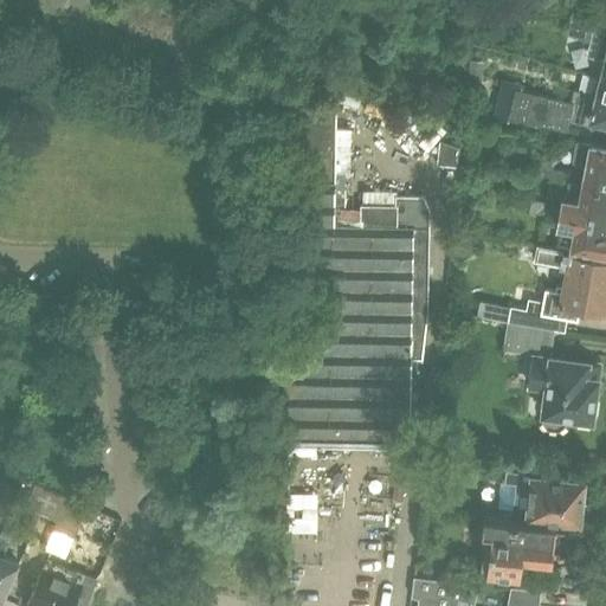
[(582,72),(600,76),(605,77),(605,33),(594,31),(598,18),(569,11),(563,34),(605,44),(605,51),(605,56),(587,51),(582,72)]
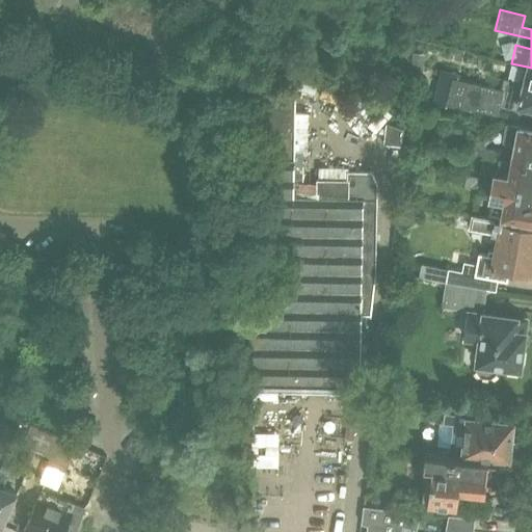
[(410,61),(408,71),(421,74),(423,63),(410,61)]
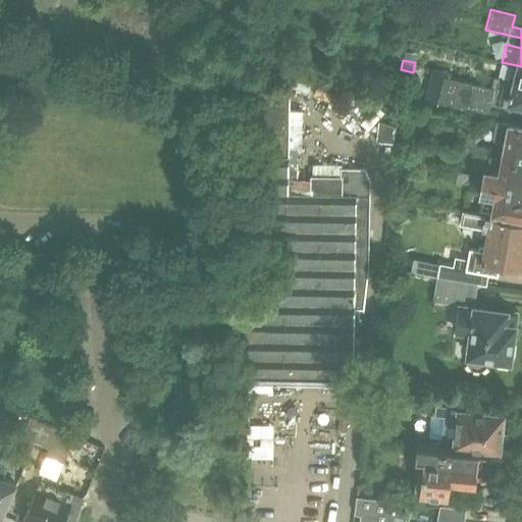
[(521,66),(517,65),(513,81),(493,75),(490,88),(450,77),(451,71),(431,66),(423,102),(438,106),(439,102),(464,108),(464,105),(485,111),(489,97),(521,104),(521,66)]
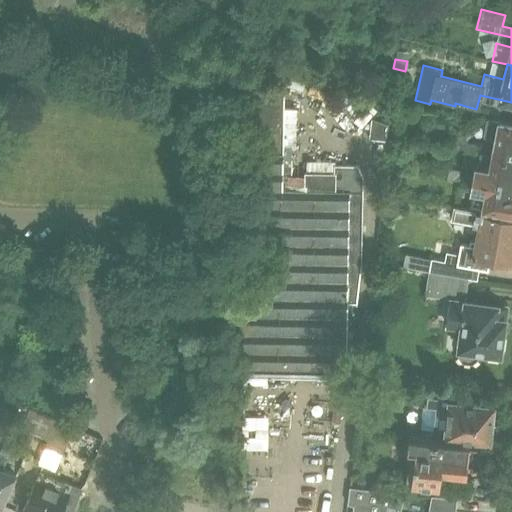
[(301,65),(296,76),(309,81),(313,70),(301,65)]
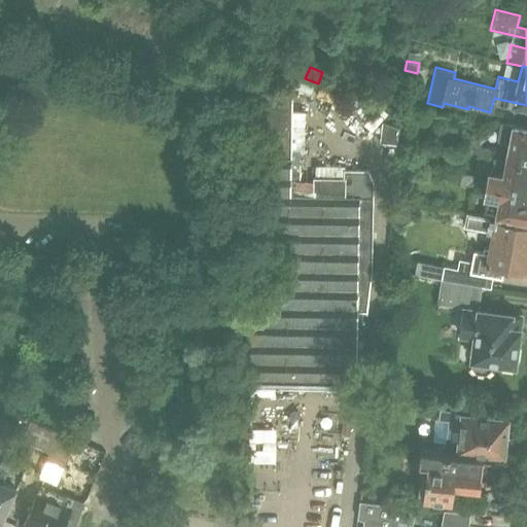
[(258,126),(254,126),(250,382),(338,384),(355,384),(356,310),(365,311),(371,273),(372,180),(369,170),(344,170),(345,165),(315,165),(315,177),(313,177),(313,195),(295,195),(295,186),(299,186),(299,163),(289,163),(290,127),(291,86),(259,82),(258,126)]
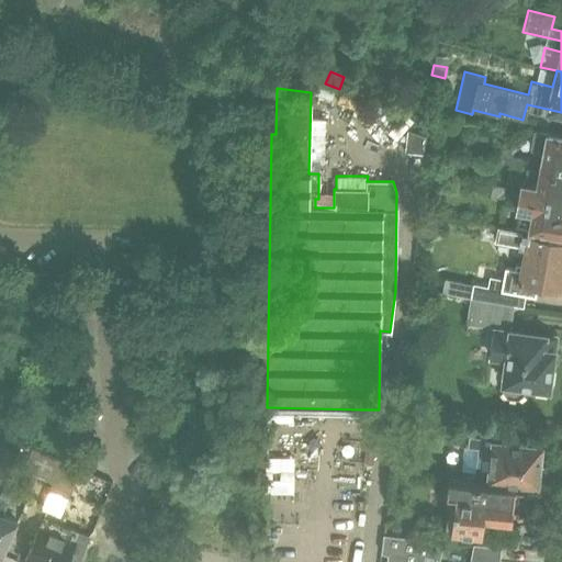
[(523,123),(508,121),(507,131),(521,133),(523,123)]
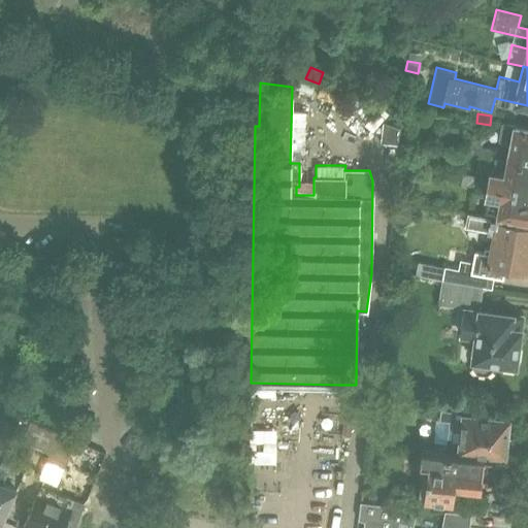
[(399,144),(400,127),(383,121),(380,141),(399,144)]
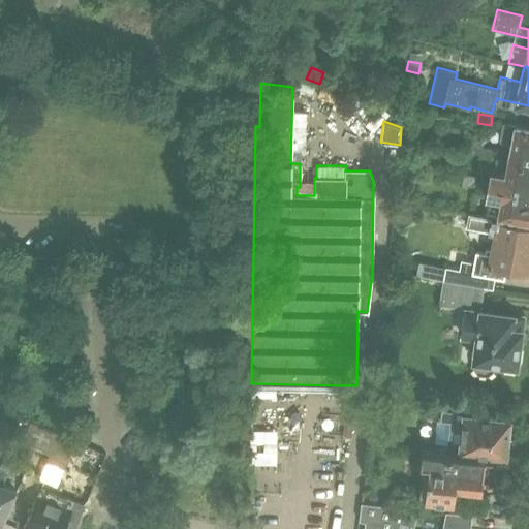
[(498,150),(497,156),(528,161),(528,126),(515,124),(502,122),(499,139),(511,142),(509,152),(498,150)]
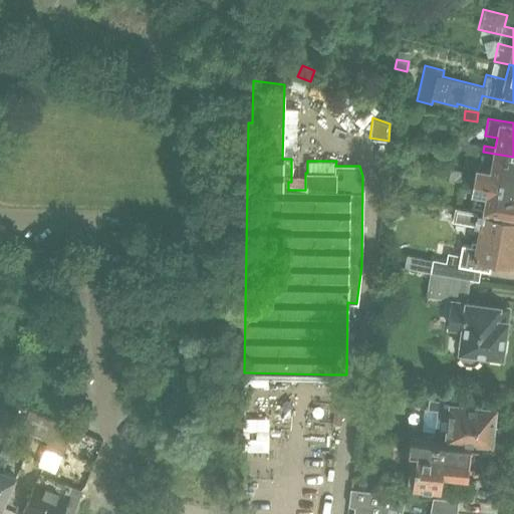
[(477,166),(475,178),(513,185),(513,157),(483,152),(480,167),(477,166)]
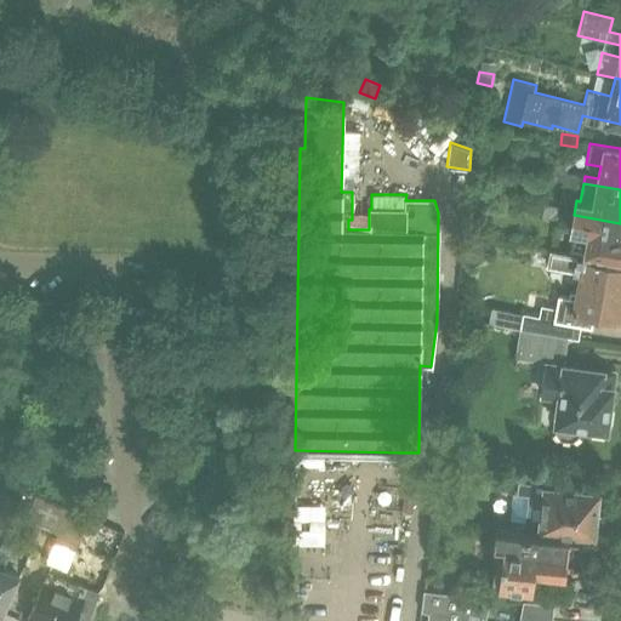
[(620,223),(574,215),(571,228),(574,229),(571,246),(585,249),(585,250),(620,257),(620,223)]
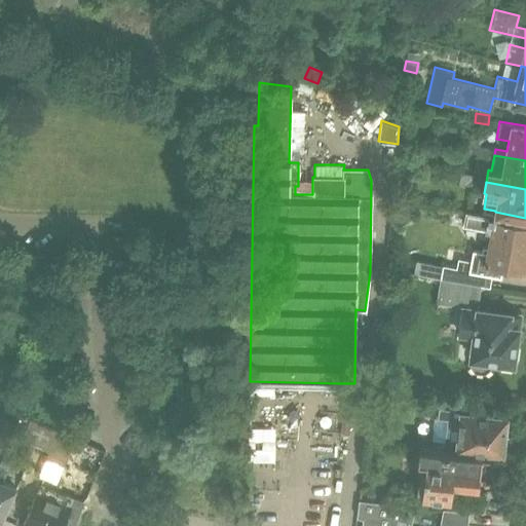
[(473,251),(471,259),(468,270),(443,266),(440,278),(478,286),(484,287),(486,274),(501,277),(503,268),(525,272),(525,270),(525,224),(465,214),(463,225),(491,230),(488,249),(482,248),(481,252),(473,251)]
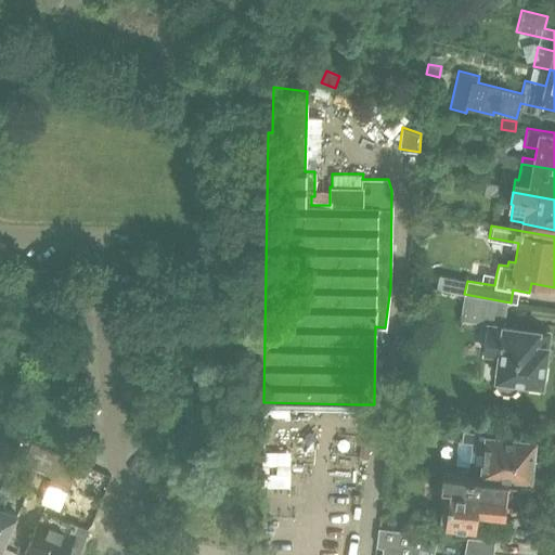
[(551,333),(503,326),(499,325),(500,315),(502,315),(504,301),(463,296),(460,326),(475,328),(476,323),(486,325),(482,350),(500,352),(495,385),(499,390),(512,392),(516,387),(516,385),(540,388),(543,360),(551,356),(551,350),(549,348),(551,333)]
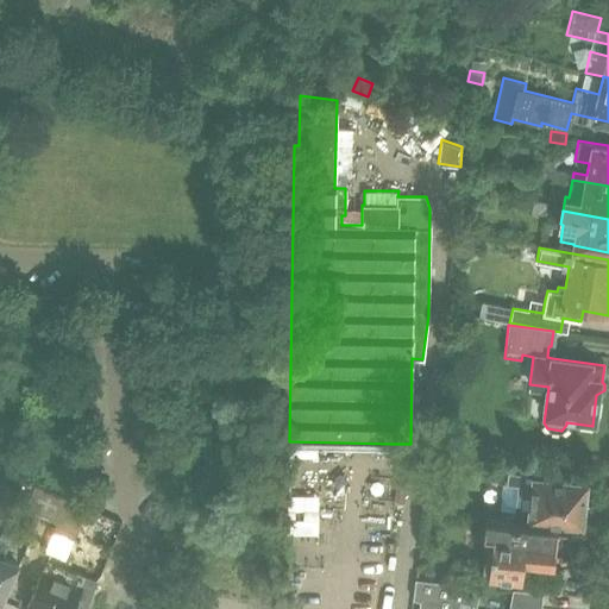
[(531,496),(528,519),(582,525),(590,518),(591,506),(584,500),(585,484),(582,481),(576,479),(576,481),(564,479),(564,478),(552,477),(552,478),(533,476),(532,483),(522,482),(523,476),(508,473),(507,483),(516,484),(515,494),(531,496)]
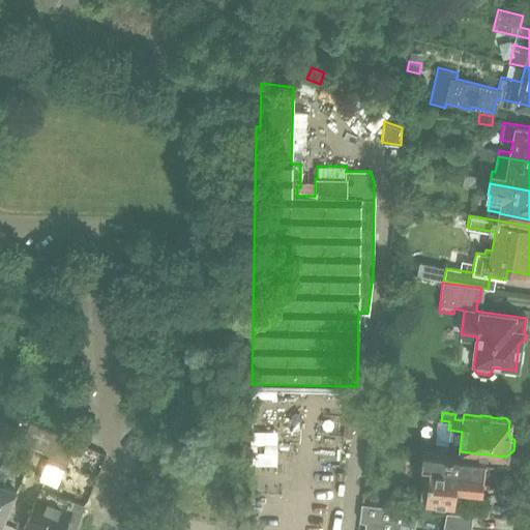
[(75,440),(31,421),(24,437),(26,445),(50,454),(47,461),(65,469),(76,445),(77,441),(75,440)]
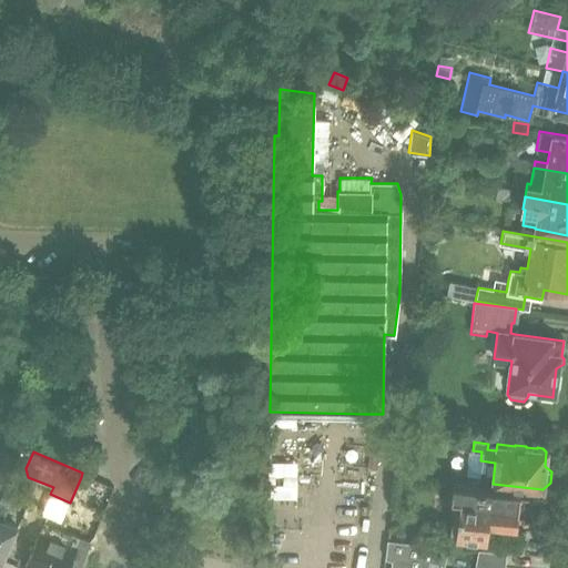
[(270,462),(269,462),(269,498),(296,498),(296,462),(270,462)]
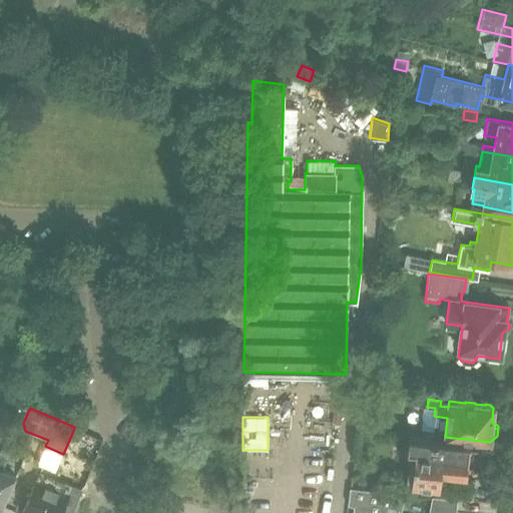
[(469,443),(445,440),(445,438),(408,434),(406,450),(415,451),(411,485),(459,490),(458,499),(473,500),(474,492),(471,492),(473,478),(465,477),(469,443)]
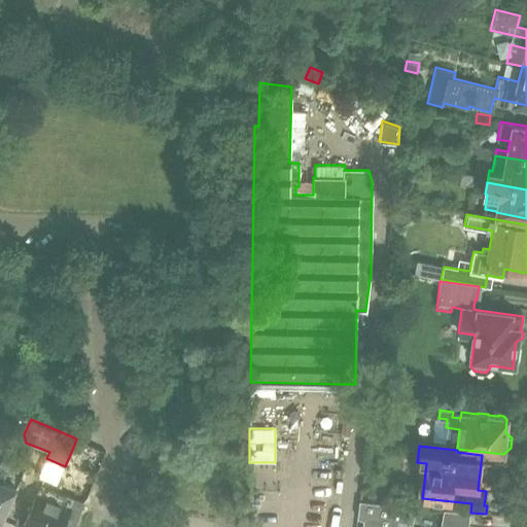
[(0,463),(0,518),(2,519),(16,488),(3,482),(13,457),(5,453),(0,463)]
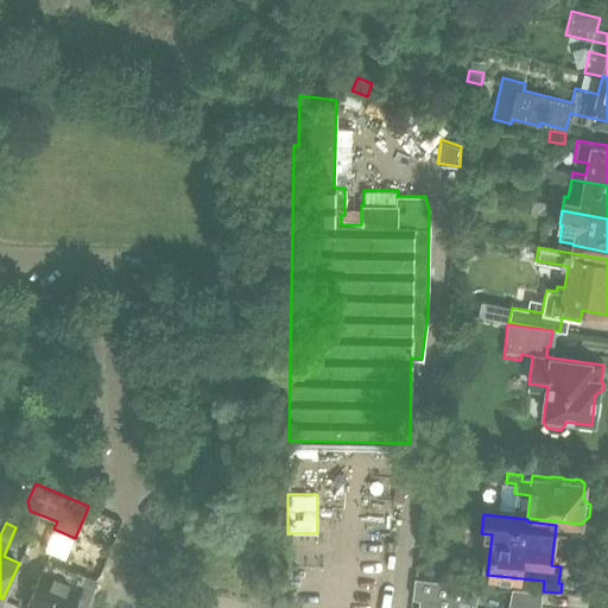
[(20,602),(26,606),(25,607),(84,607),(88,601),(95,582),(96,581),(95,577),(87,574),(46,556),(42,569),(37,580),(30,577),(20,602)]
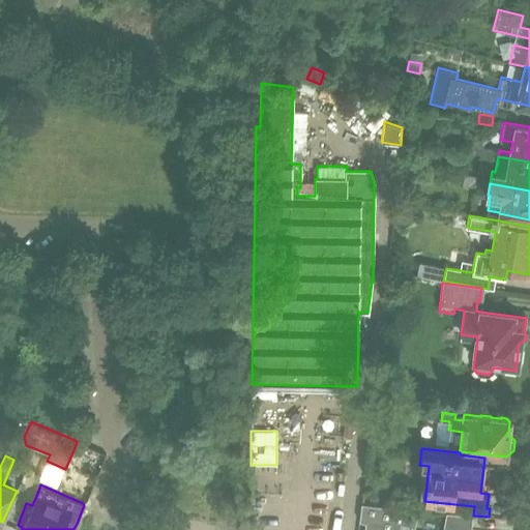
[(364,529),(414,529),(419,510),(362,504),(360,520),(365,522),(364,529)]
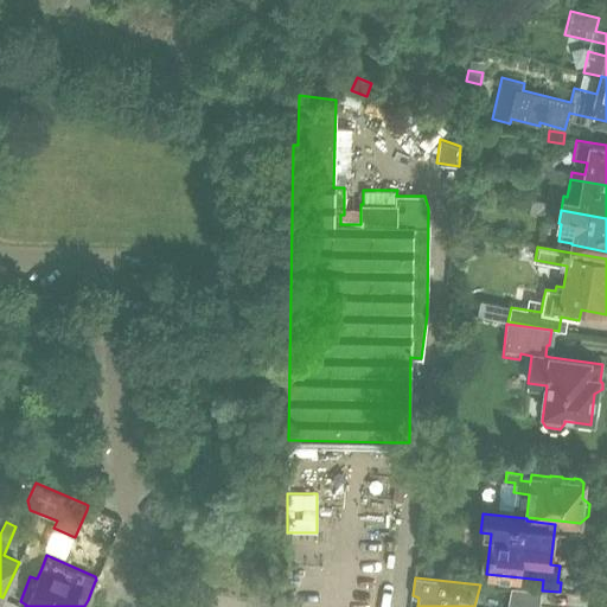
[(508,602),(538,606),(538,592),(511,588),(508,602)]
